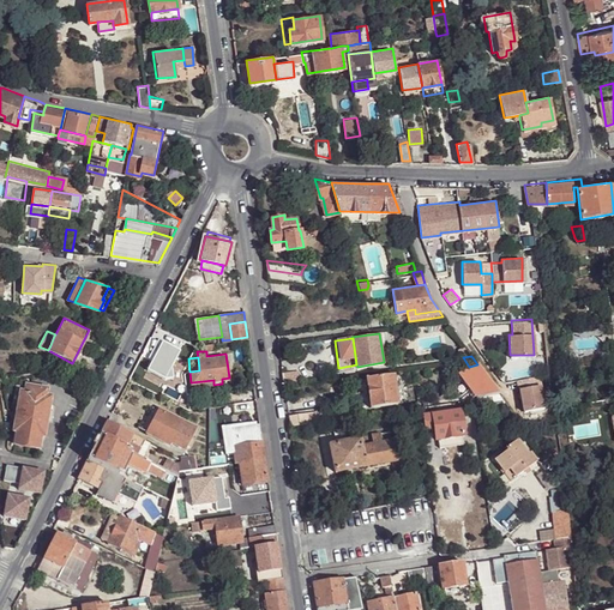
[(476,397),(498,393),(477,364),(469,367),(457,372),(476,397)]
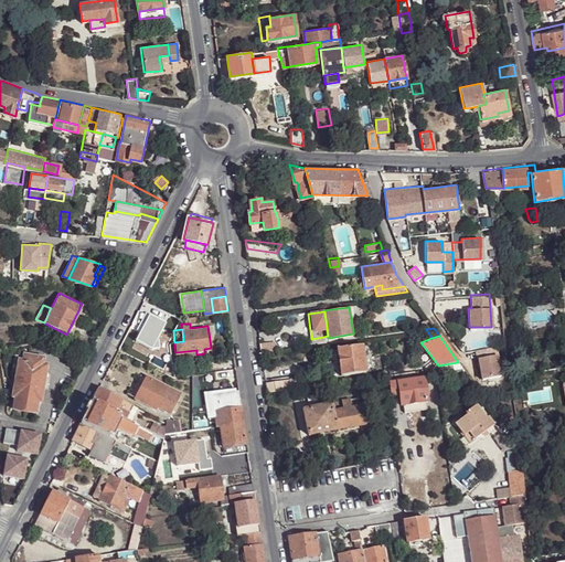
[(260,342),(262,351),(273,350),(272,341),(260,342)]
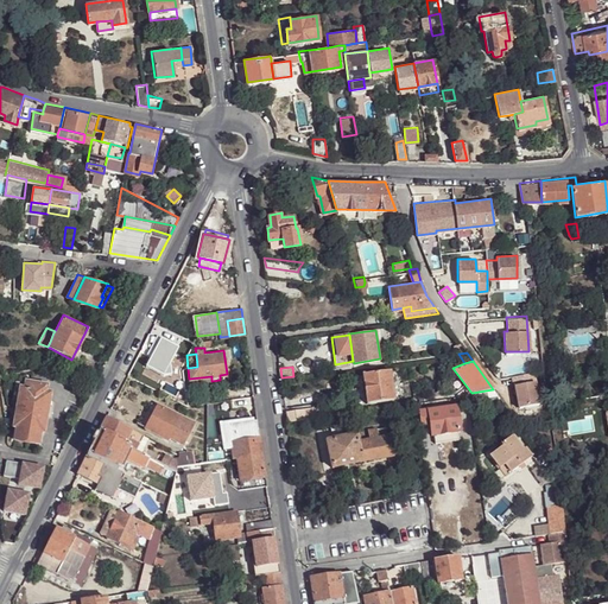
[(362,374),(367,402),(393,399),(388,369),(362,374)]
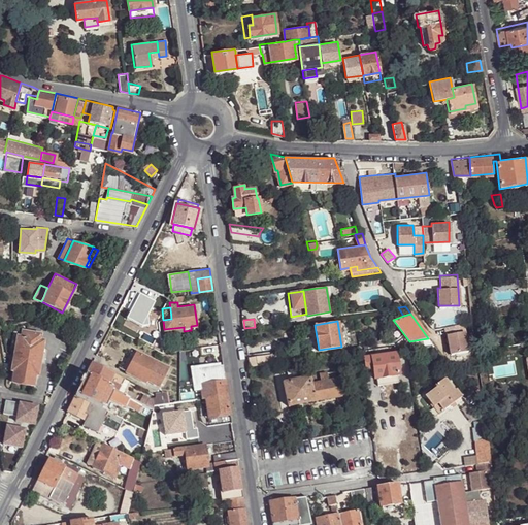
[(310,351),(319,350),(315,325),(306,326),(310,351)]
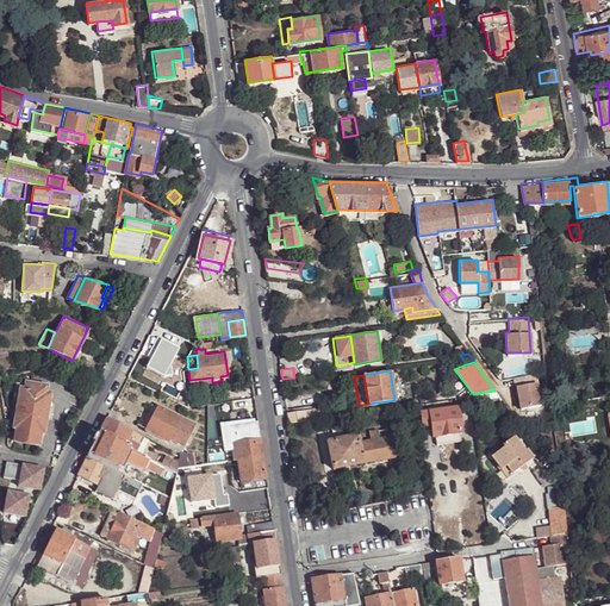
[(20,387),(13,426),(17,428),(14,439),(38,444),(41,431),(44,432),(50,392),(45,391),(47,385),(25,381),(24,387),(20,387)]
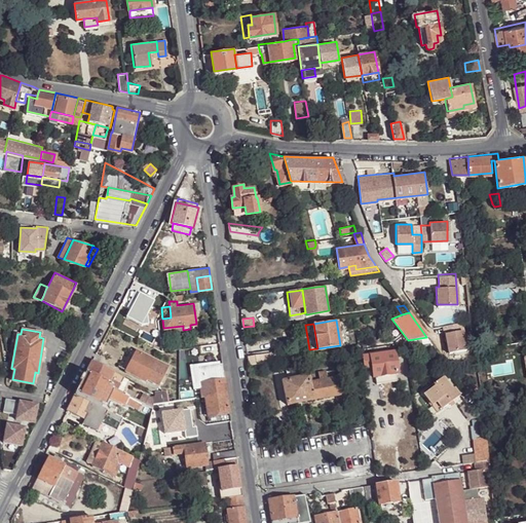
[(461,329),(444,332),(448,351),(465,348),(461,329)]
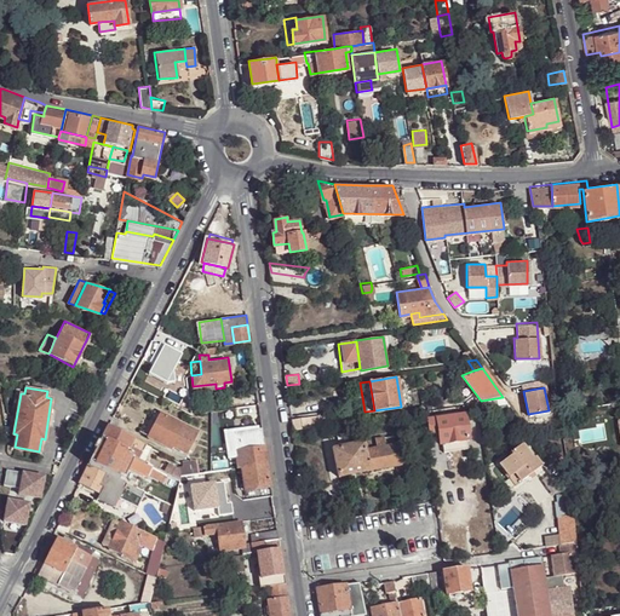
[(510,406),(504,397),(503,397),(481,401),(476,401),(477,409),(477,410),(510,406)]
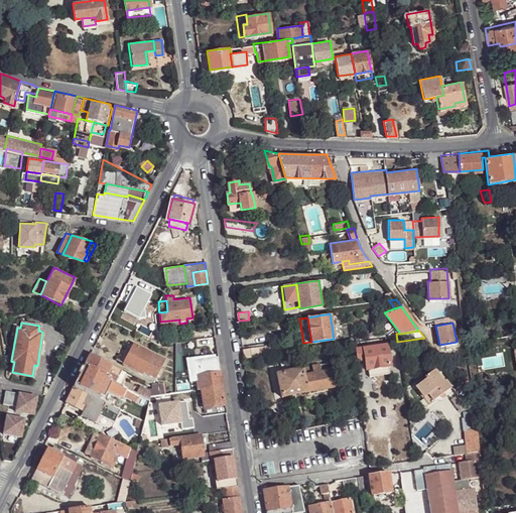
[(365,346),(365,339),(351,341),(353,350),(358,350),(357,347),(363,347),(365,346)]
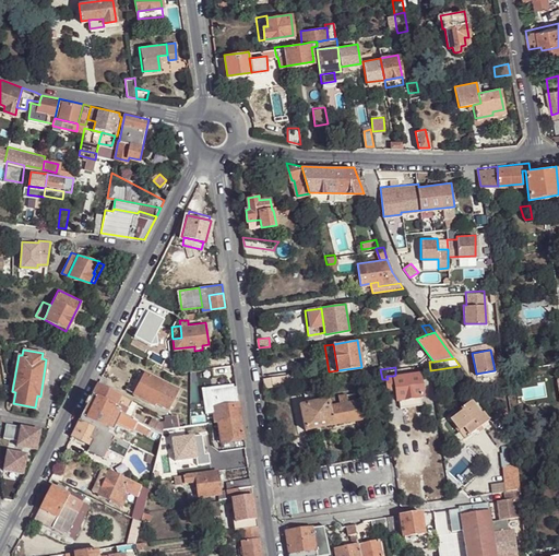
[(133,392),(144,371),(139,369),(128,389),(133,392)]
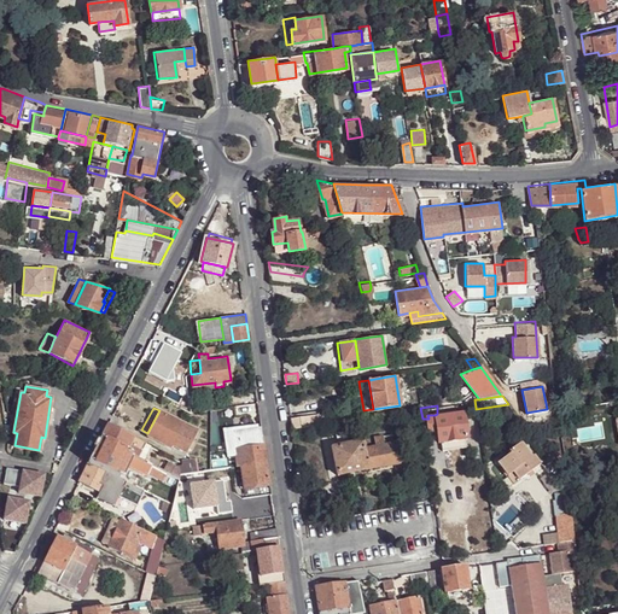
[(159,410),(147,433),(147,434),(170,446),(173,442),(182,422),(159,410)]
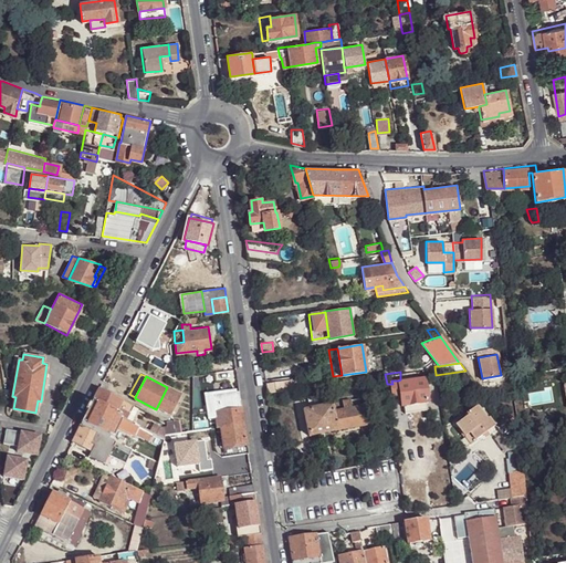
[(398,381),(399,389),(401,404),(404,404),(426,399),(428,399),(423,376),(400,379),(398,381)]
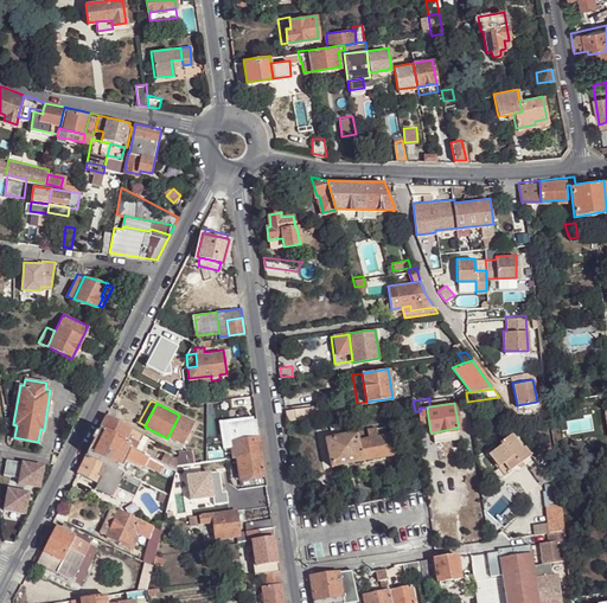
[(287,419),(315,415),(314,405),(286,410),(287,419)]
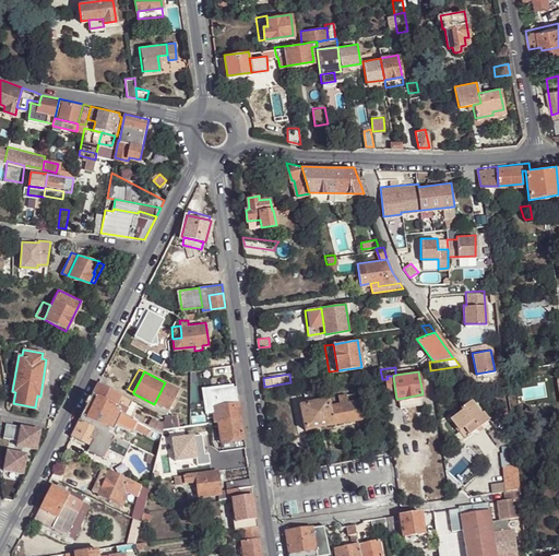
[(117,402),(121,394),(97,382),(90,395),(114,409),(117,402)]
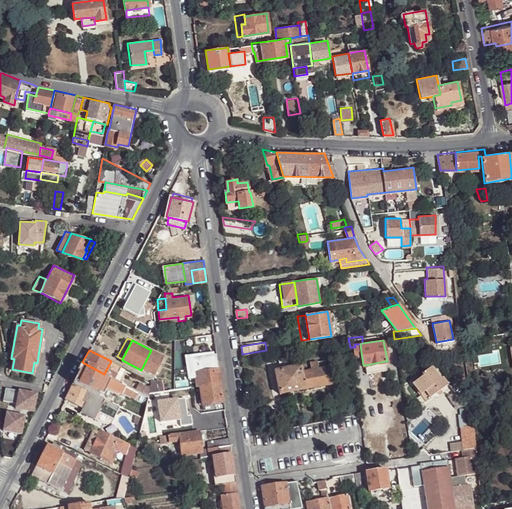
[(162,356),(151,350),(143,366),(154,371),(162,356)]
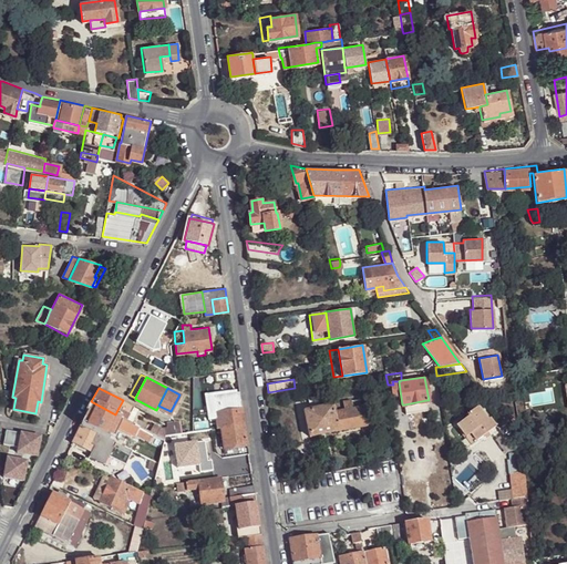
[(243,411),(239,390),(206,395),(209,417),(215,416),(217,427),(220,426),(220,424),(233,423),(232,412),(243,411)]
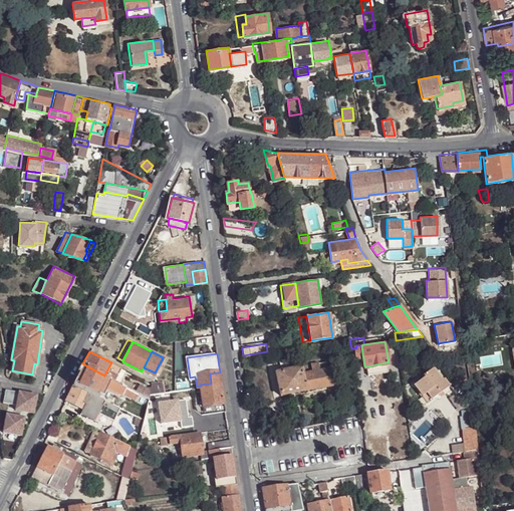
[(319,368),(317,361),(310,362),(311,370),(303,371),(302,366),(276,371),(280,395),(336,384),(332,366),(330,366),(319,368)]
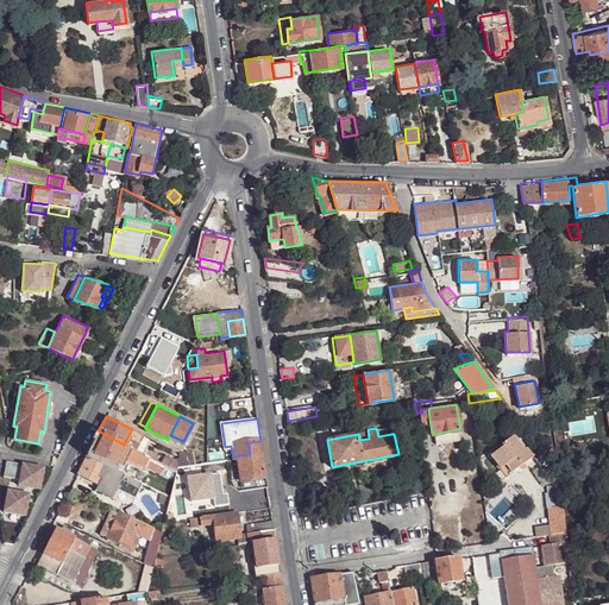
[(139,443),(144,436),(132,429),(127,438),(124,445),(129,447),(132,448),(136,451),(139,443)]
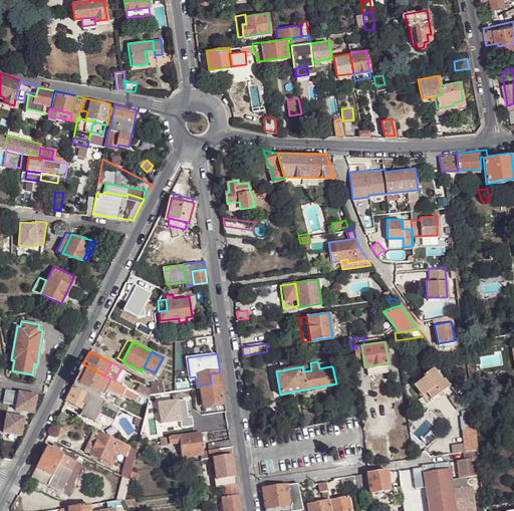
[(388,368),(387,362),(366,366),(367,372),(388,368)]
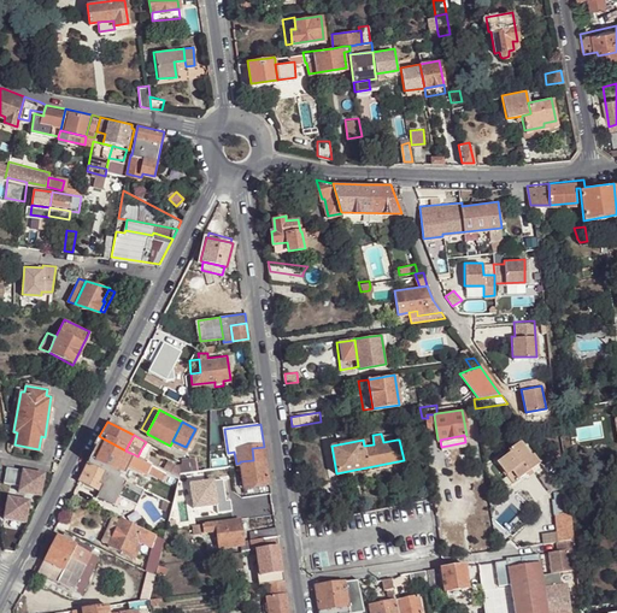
[(125,463),(130,453),(125,451),(99,436),(87,460),(119,476),(125,463)]
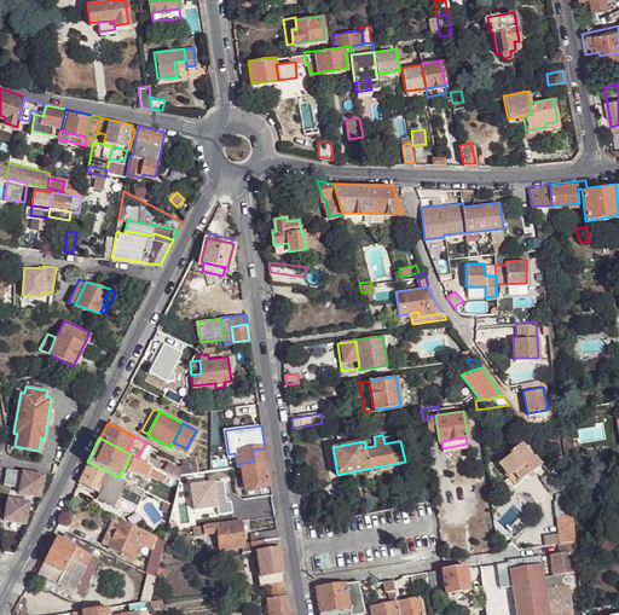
[(520,442),(508,451),(510,453),(497,462),(507,475),(508,474),(514,482),(539,463),(533,454),(531,457),(520,442)]
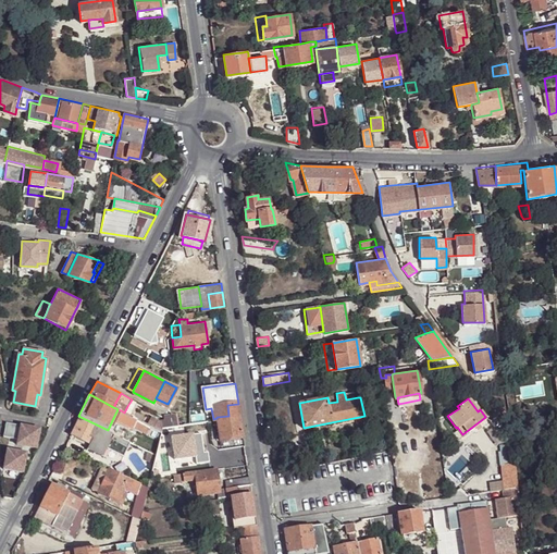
[(239,413),(238,404),(227,405),(229,416),(217,417),(217,418),(220,439),(243,435),(240,419),(240,418),(239,413)]
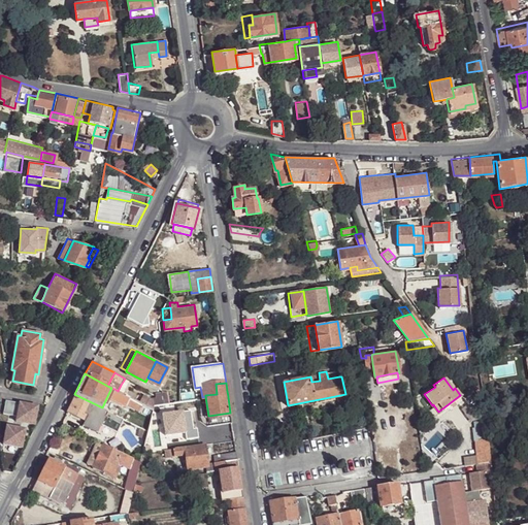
[(126,405),(130,397),(124,394),(118,391),(114,389),(111,388),(107,396),(126,405)]
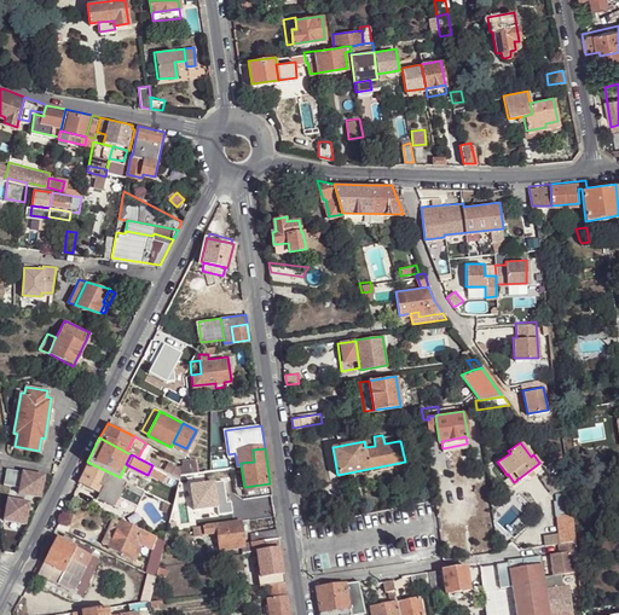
[(178,463),(177,473),(196,470),(195,456),(180,458),(179,460),(178,463)]
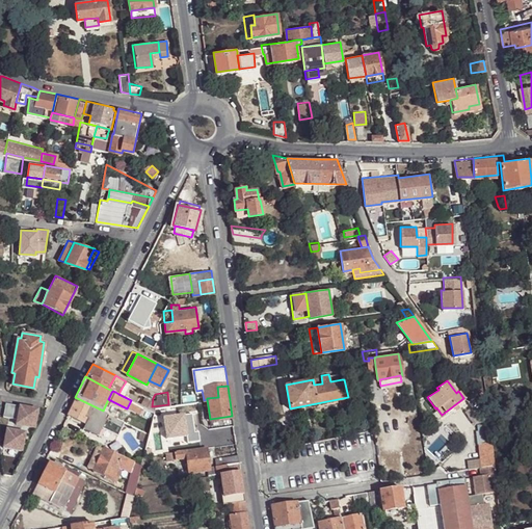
[(102,421),(106,413),(103,411),(75,397),(70,407),(67,414),(83,421),(87,414),(102,421)]
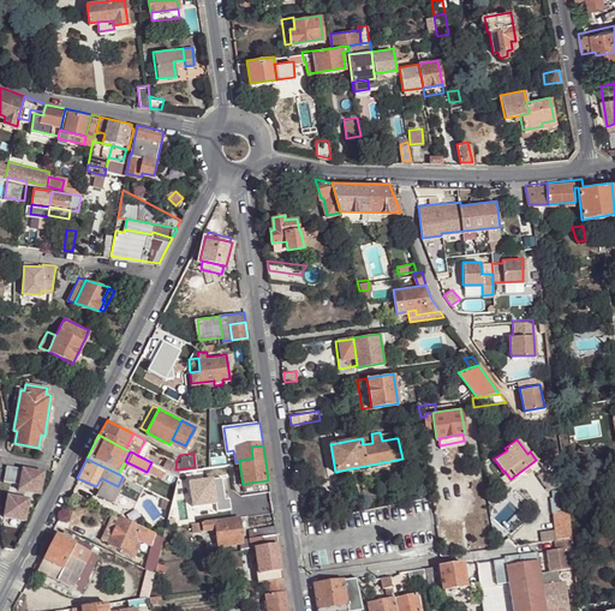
[(551,465),(547,459),(541,462),(545,468),(551,465)]
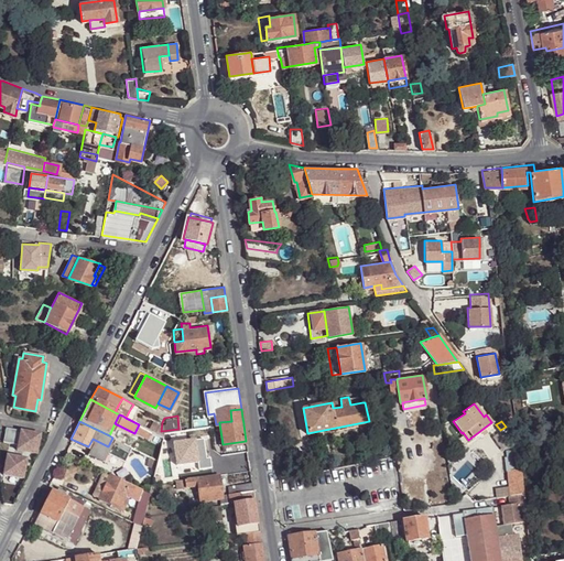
[(152,432),(160,435),(161,431),(162,422),(156,422),(152,432)]
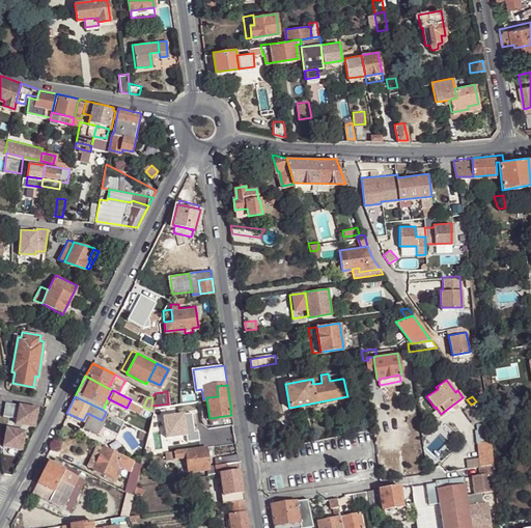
[(134,411),(137,404),(131,399),(127,408),(134,411)]
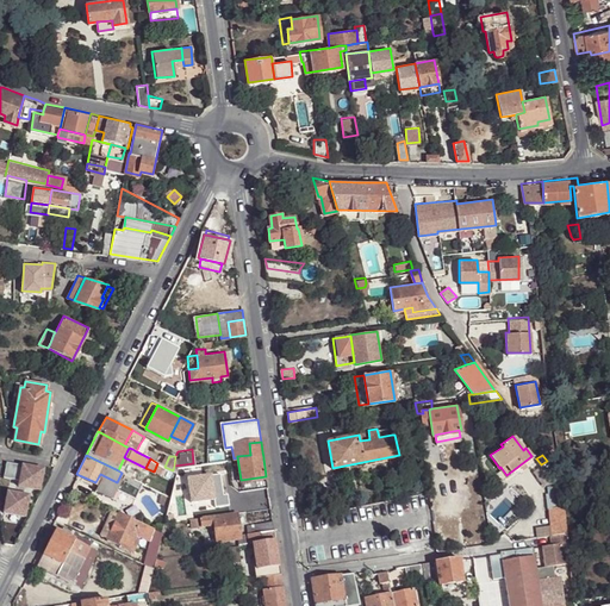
[(204,462),(193,463),(194,469),(198,469),(198,470),(218,468),(217,467),(217,466),(207,466),(207,461),(204,462)]
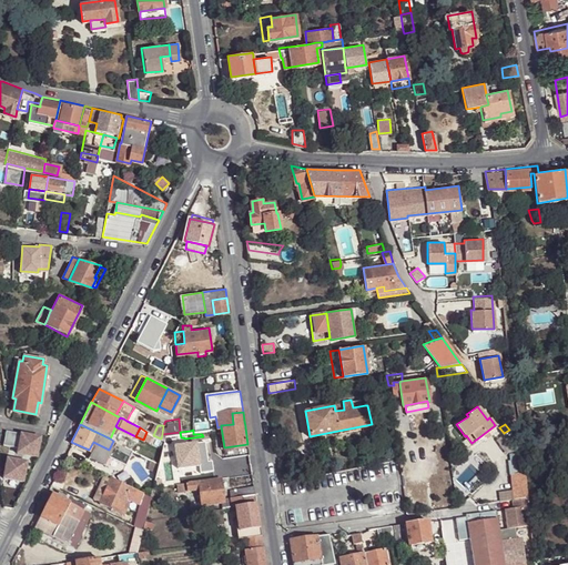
[(41,437),(6,432),(3,445),(18,449),(17,454),(37,457),(41,437)]
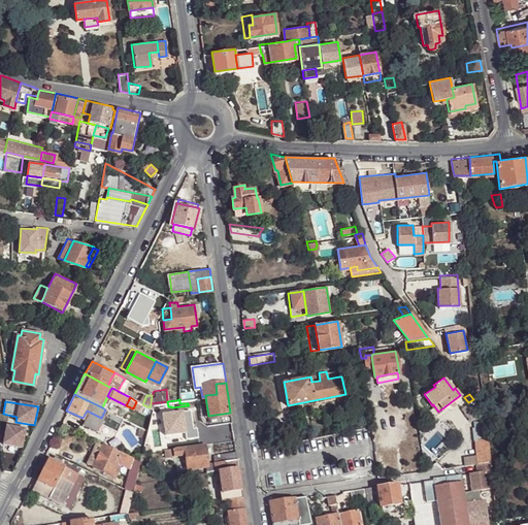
[(116,430),(122,418),(105,409),(101,418),(99,421),(101,423),(116,430)]
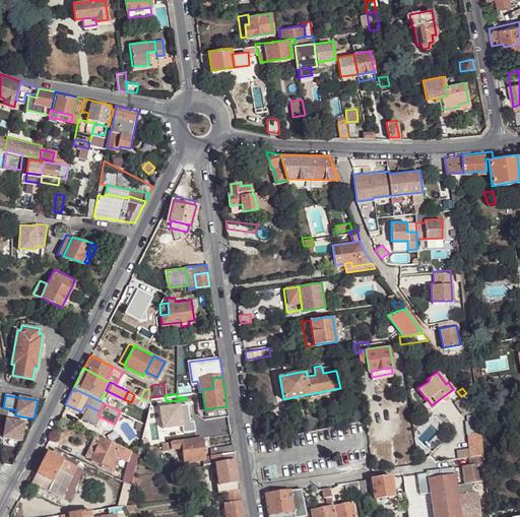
[(85,404),(81,411),(82,412),(81,415),(96,424),(100,416),(98,414),(100,411),(85,404)]
